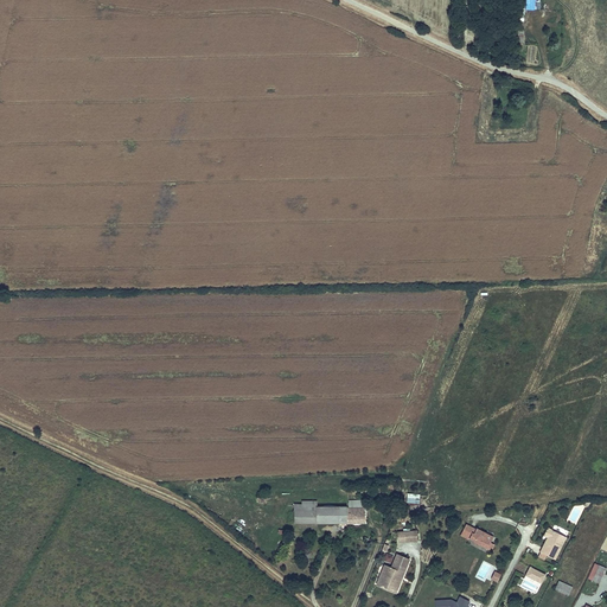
[(540,11),(540,0),(525,0),(525,10),(540,11)]
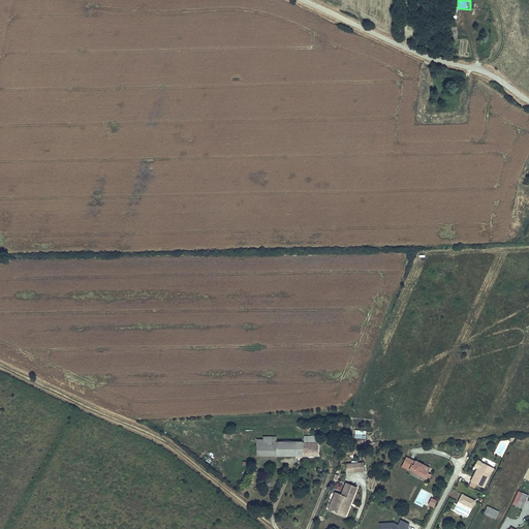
[(366,439),(367,431),(355,430),(354,438),(366,439)]
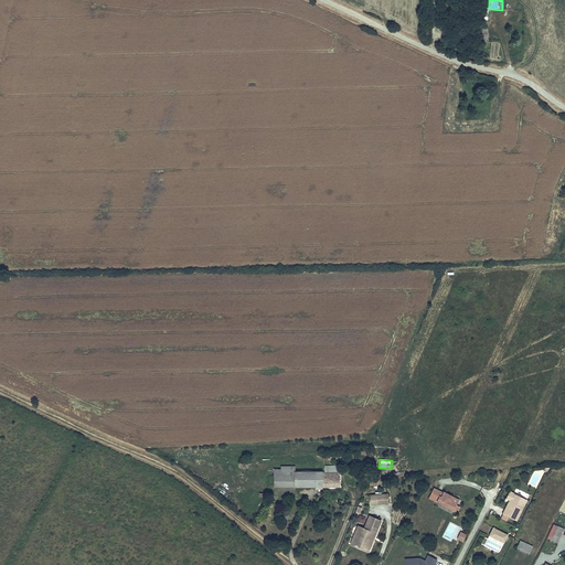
[(295,476),(295,471),(295,466),(280,467),(280,471),(274,471),(274,476),(295,476)]
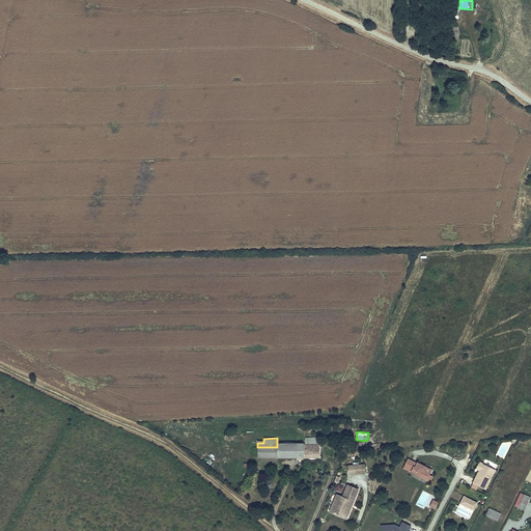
[(319,456),(319,444),(318,438),(305,438),(305,444),(303,445),(303,443),(297,443),(297,457),(304,457),(319,456)]
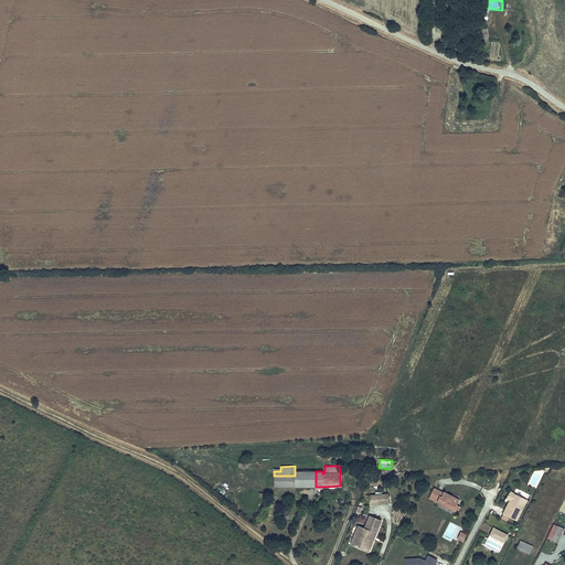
[(316,487),(316,471),(301,471),(301,487),(316,487)]
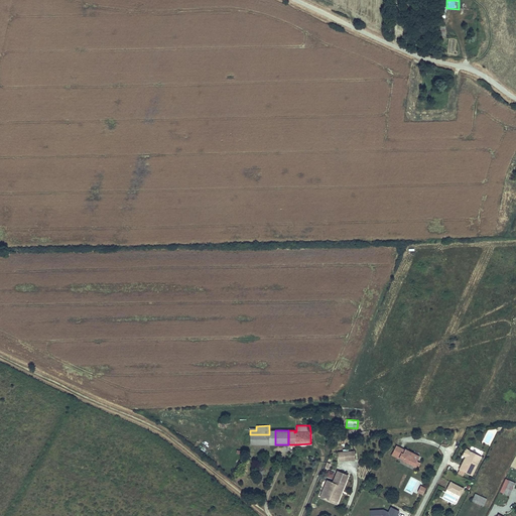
[(269,444),(269,434),(250,434),(250,444),(269,444)]
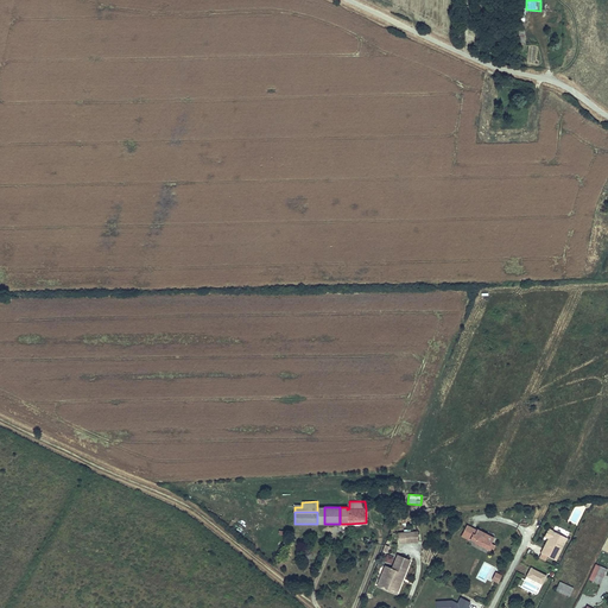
[(494,538),(477,529),(476,531),(467,525),(462,534),(470,539),(475,542),(474,543),(488,550),(492,543),(494,538)]
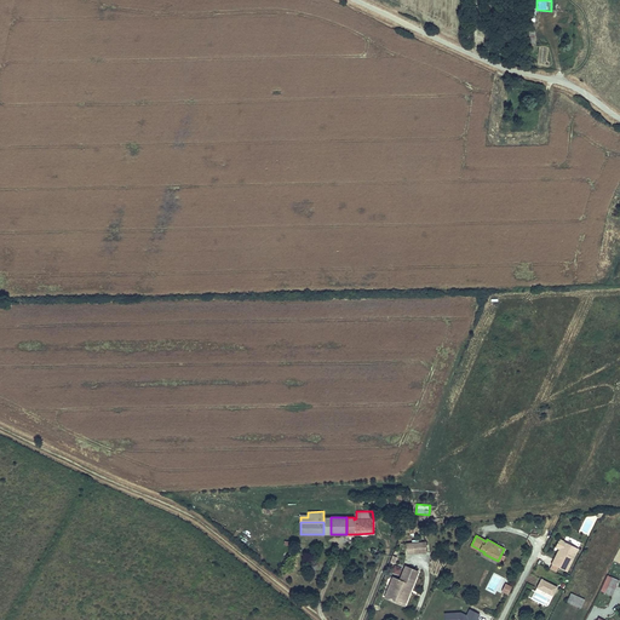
[(567,572),(579,549),(560,539),(556,546),(560,549),(561,550),(560,551),(558,551),(552,564),(567,572)]
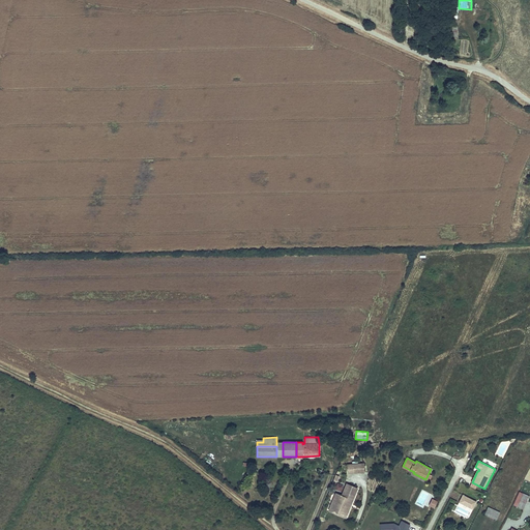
[(364,465),(354,465),(355,473),(365,472),(364,465)]
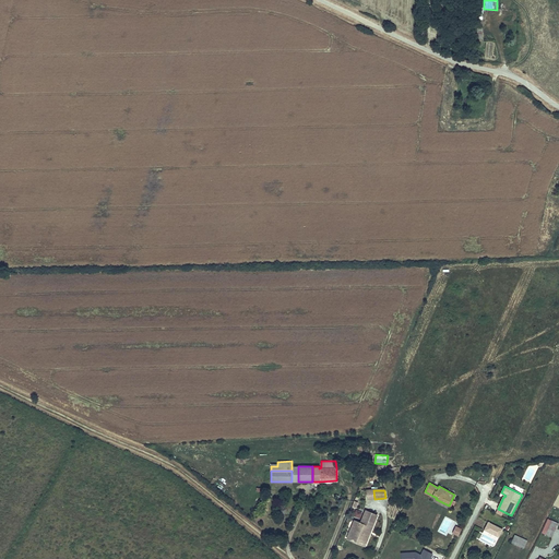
[(378,516),(366,511),(361,524),(355,522),(348,536),(355,538),(356,536),(361,539),(360,542),(366,544),(370,535),(368,534),(370,530),(371,531),(378,516)]
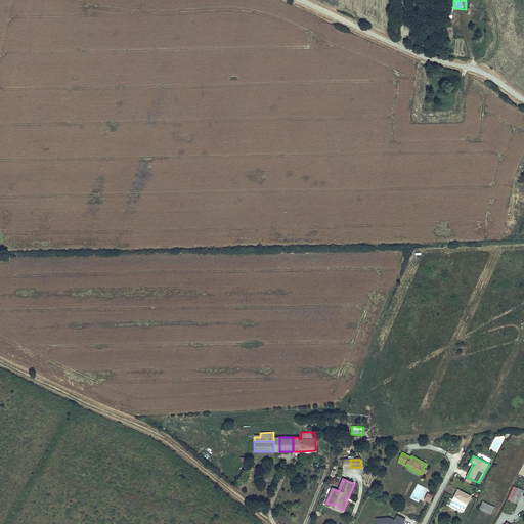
[(517,504),(523,490),(513,486),(508,499),(517,504)]
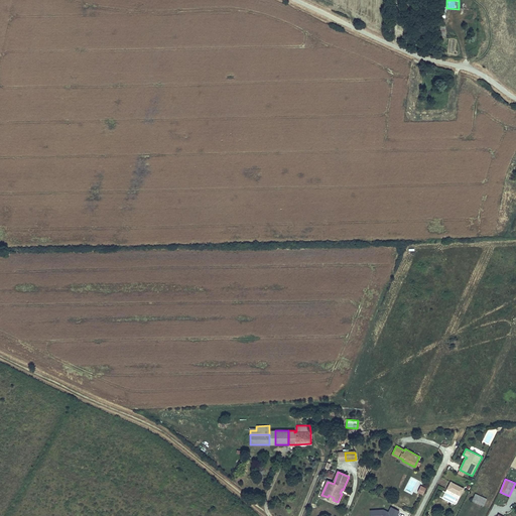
[(461,496),(464,489),(450,482),(446,489),(461,496)]
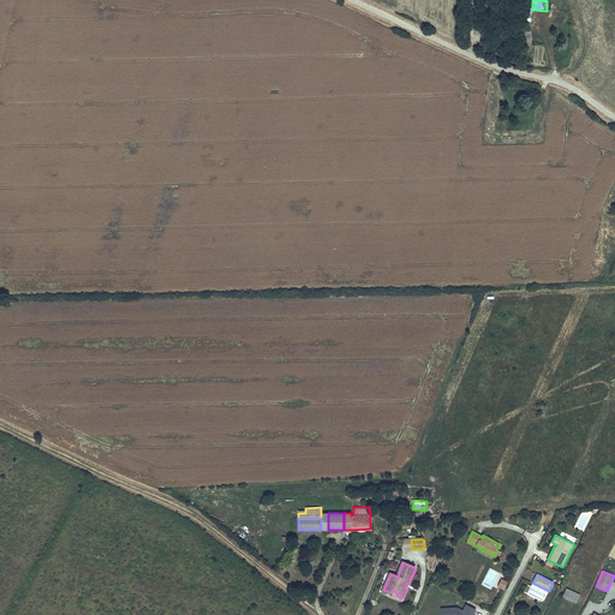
[(577,603),(580,595),(566,589),(562,597),(577,603)]
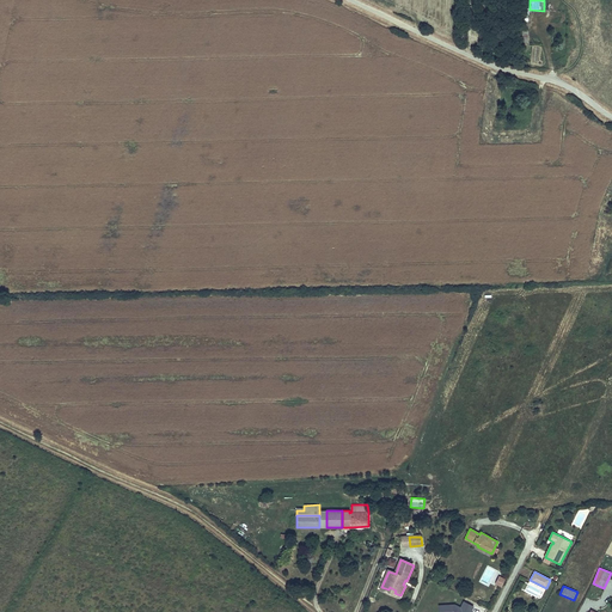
[(389,589),(381,587),(380,591),(401,598),(401,595),(395,593),(396,591),(390,587),(389,589)]
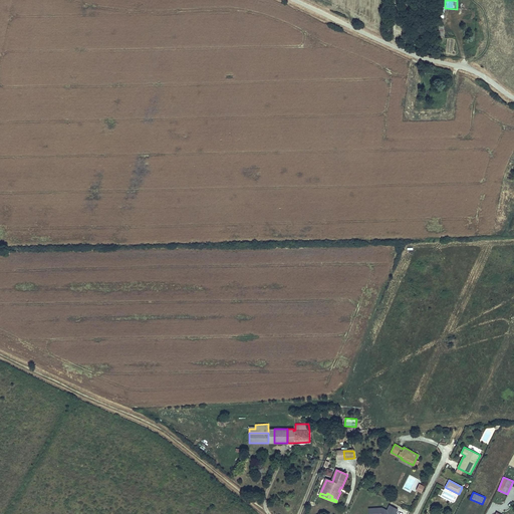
[(368,509),(368,513),(396,513),(398,509),(390,505),(388,511),(382,508),(368,509)]
